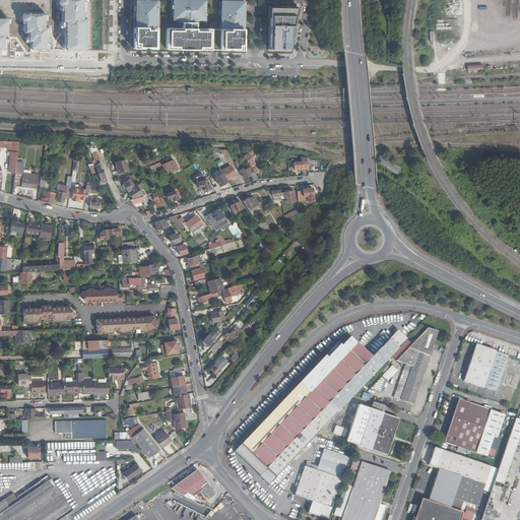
[(68,50),(87,50),(87,0),(60,0),(60,1),(60,3),(61,4),(62,5),(62,27),(68,27),(68,30),(68,50)]
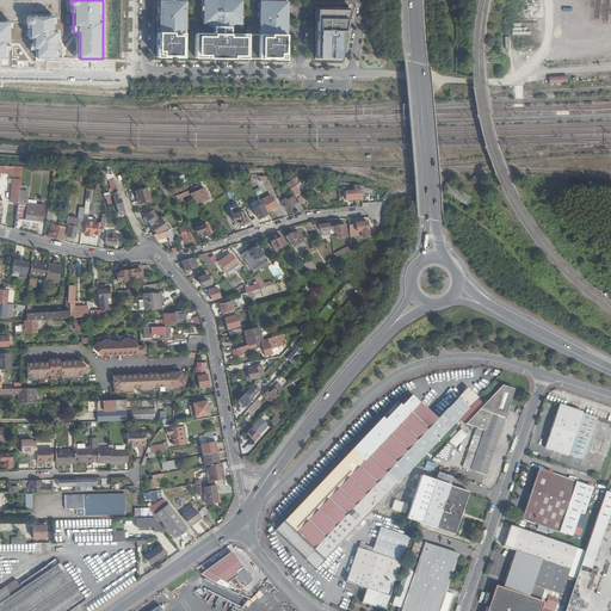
[(184,1),(158,0),(156,59),(168,59),(168,56),(176,56),(176,59),(183,59),(184,1)]
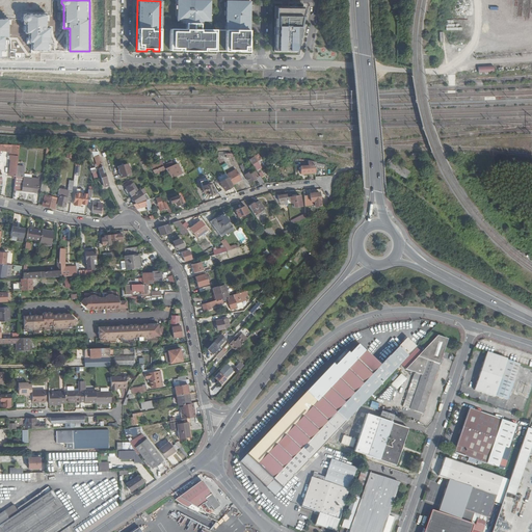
[(186,30),(169,30),(169,51),(248,52),(249,2),(227,2),(225,20),(228,20),(228,30),(198,30),(198,24),(202,25),(202,21),(209,21),(209,1),(177,1),(177,21),(184,21),(184,24),(186,24),(186,30)]
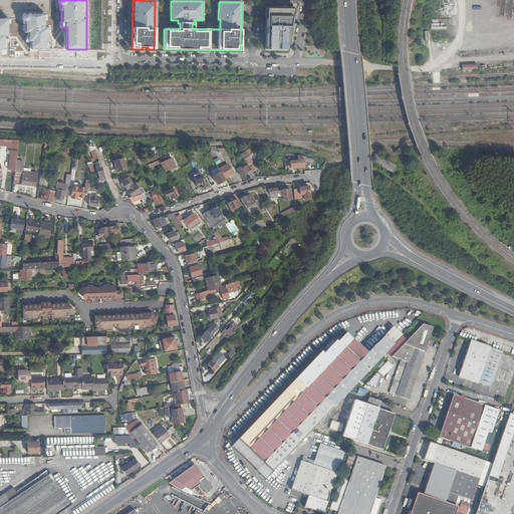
[(266,4),(265,49),(286,50),(290,23),(294,5),(266,4)]
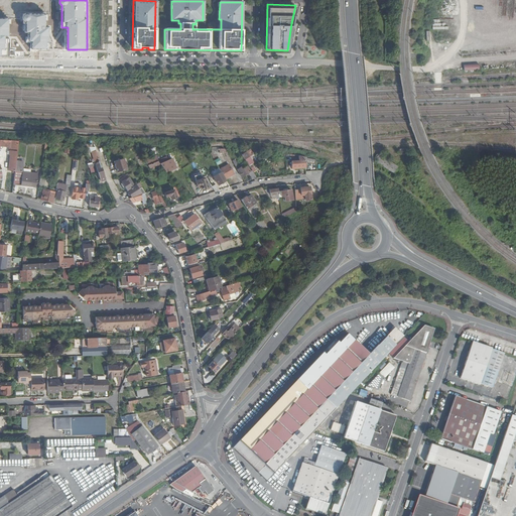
[(46,27),(46,14),(23,14),(23,33),(28,33),(28,42),(31,42),(31,48),(52,49),(53,42),(50,35),(50,33),(50,27),(46,27)]
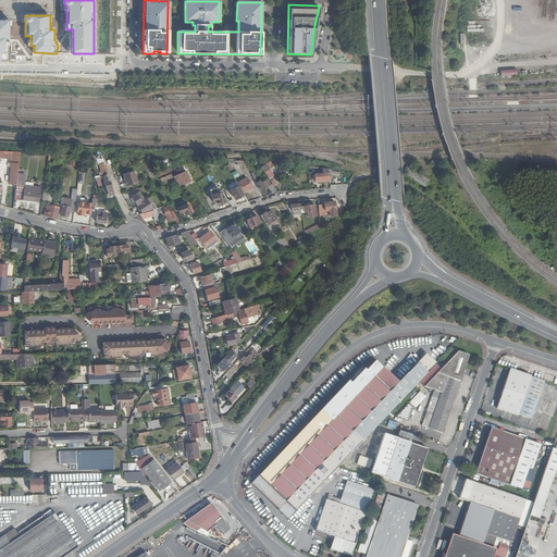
[(12,20),(0,19),(0,60),(8,61),(9,46),(10,46),(10,40),(10,26),(12,26),(12,20)]
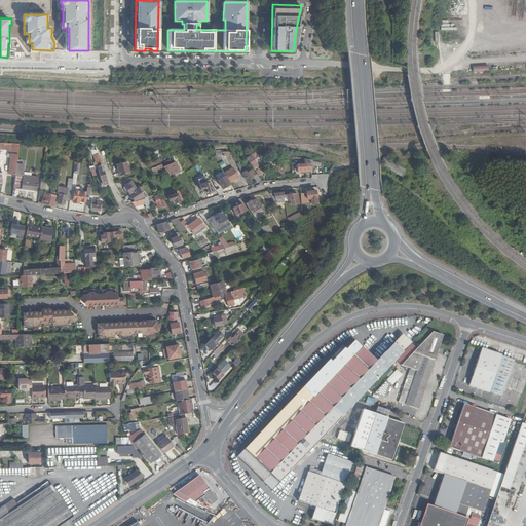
[(254,149),(245,155),(249,161),(257,175),(260,173),(255,166),(257,165),(253,158),(260,153),(258,150),(254,149)]
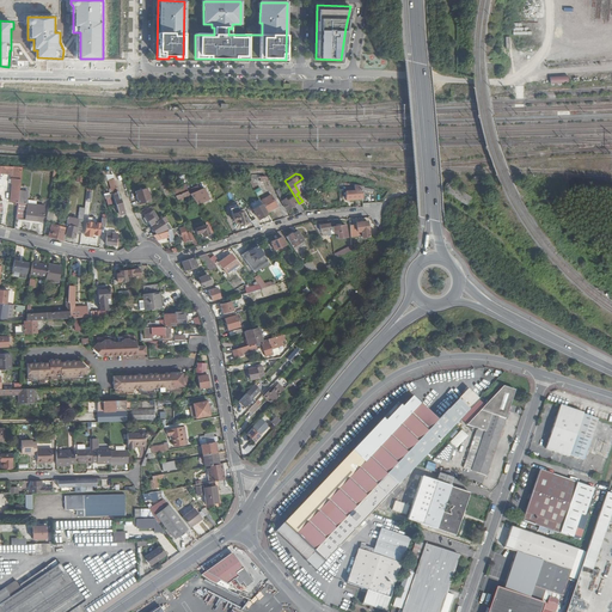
[(108,182),(112,194),(112,196),(118,194),(114,179),(108,182)]
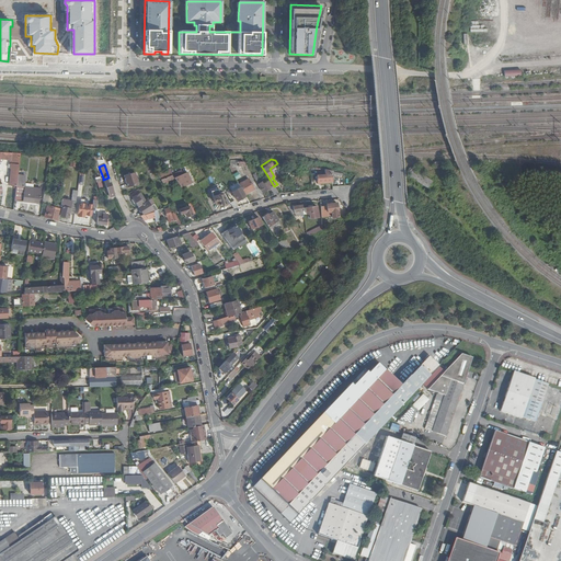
[(408,173),(428,189),(433,181),(413,167),(408,173)]
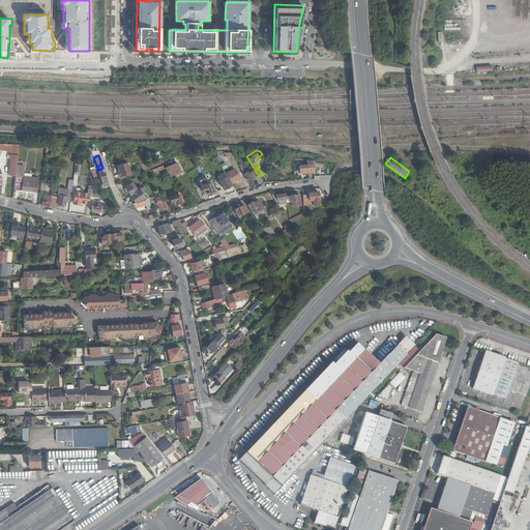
[(307,160),(307,166),(300,166),(300,173),(314,172),(314,162),(307,160)]
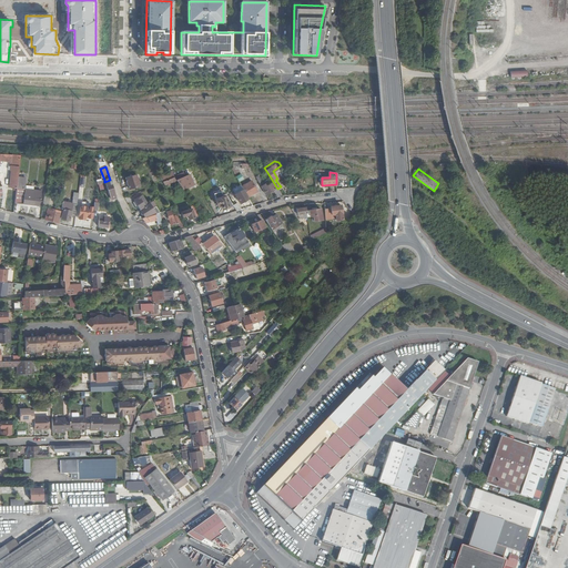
[(174,179),(176,181),(178,183),(184,191),(195,186),(190,175),(186,178),(184,173),(176,178),(174,179)]
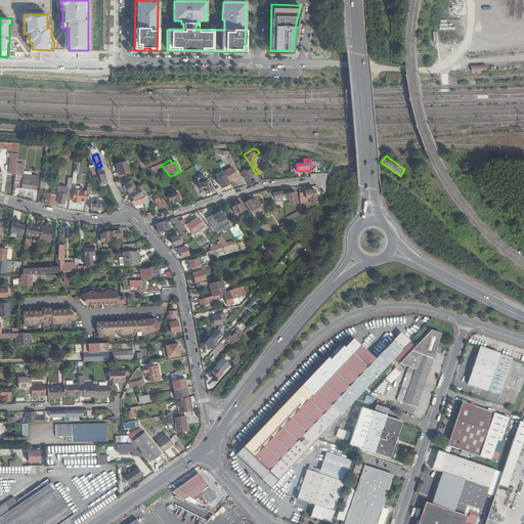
[(129,172),(126,162),(116,165),(120,175),(129,172)]
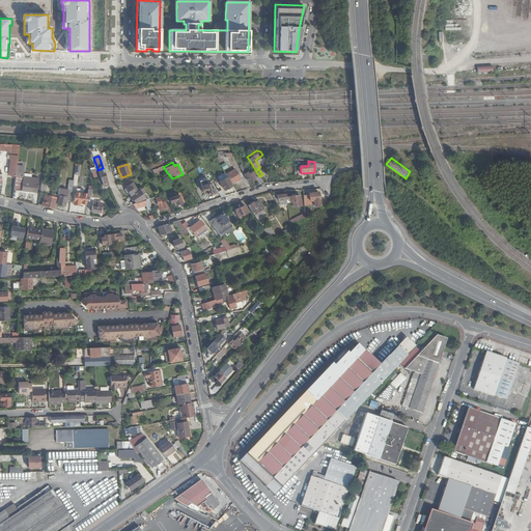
[(103,168),(98,170),(104,188),(109,187),(103,168)]
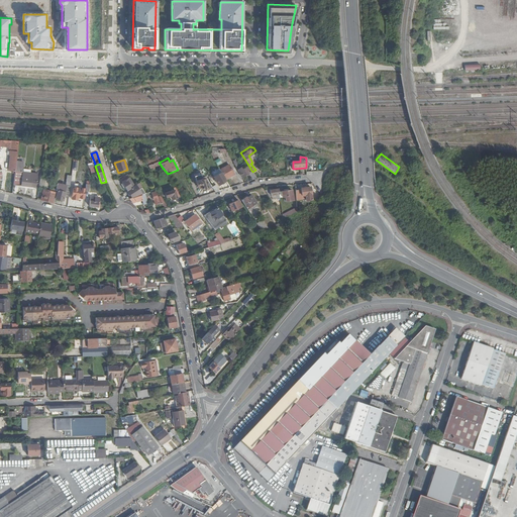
[(234,165),(242,178),(251,173),(246,165),(240,169),(237,164),(234,165)]
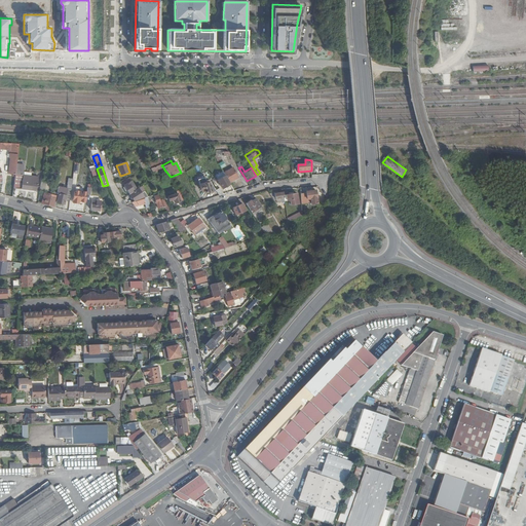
[(233,168),(225,174),(226,177),(230,183),(239,178),(233,168)]
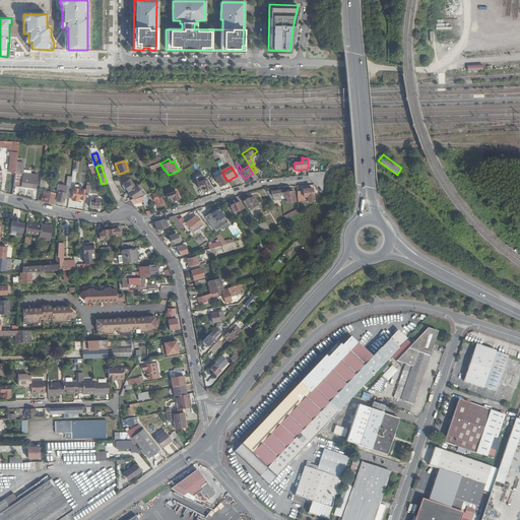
[(214,175),(216,179),(223,175),(222,172),(221,171),(214,175)]
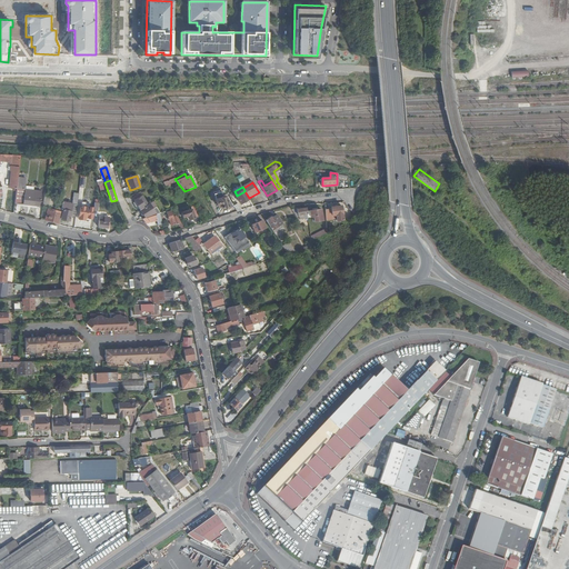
[(17,189),(16,203),(23,205),(25,190),(23,189),(17,189)]
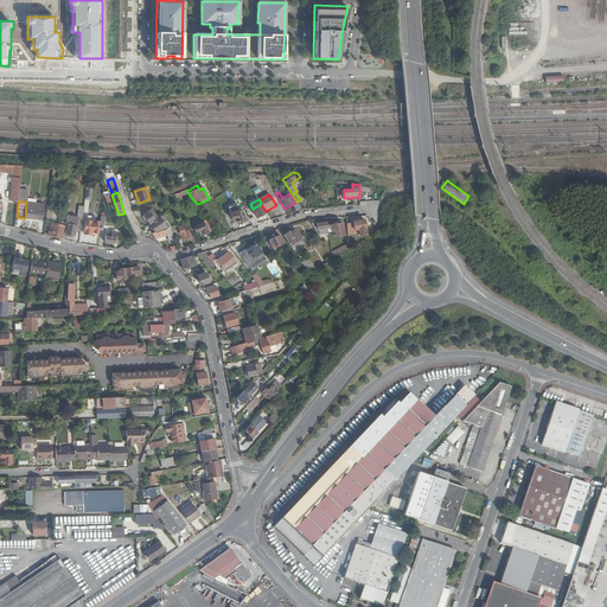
[(26,203),(25,218),(39,219),(43,219),(44,204),(26,203)]
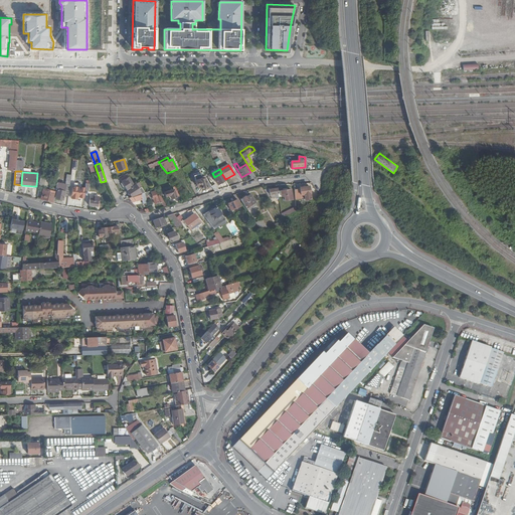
[(219,185),(226,180),(225,179),(221,173),(214,177),(219,185)]
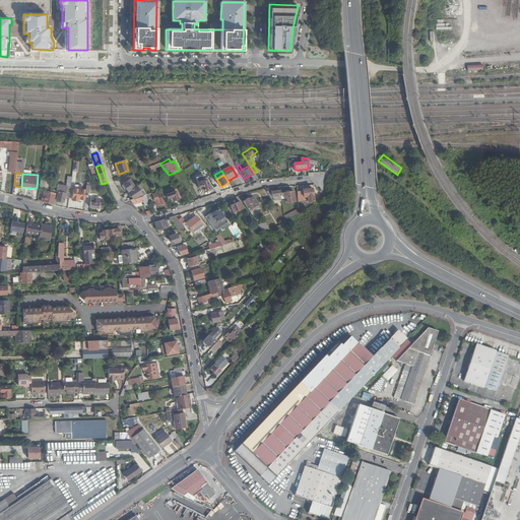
[(205,191),(210,190),(210,189),(207,180),(206,180),(202,176),(196,178),(200,190),(203,189),(205,191)]
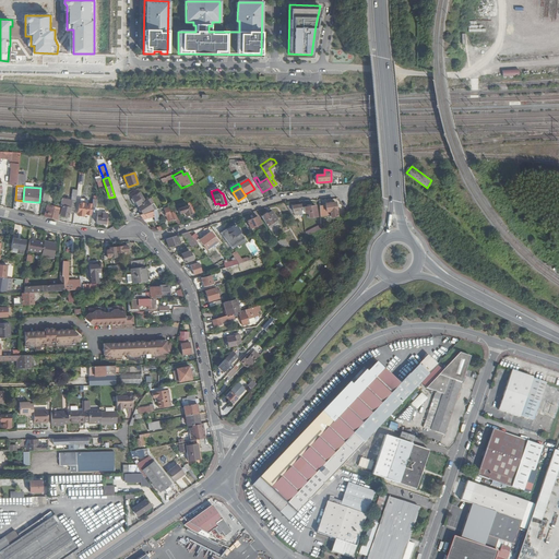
[(74,213),(76,190),(73,190),(71,200),(64,199),(60,215),(68,217),(69,212),(74,213)]
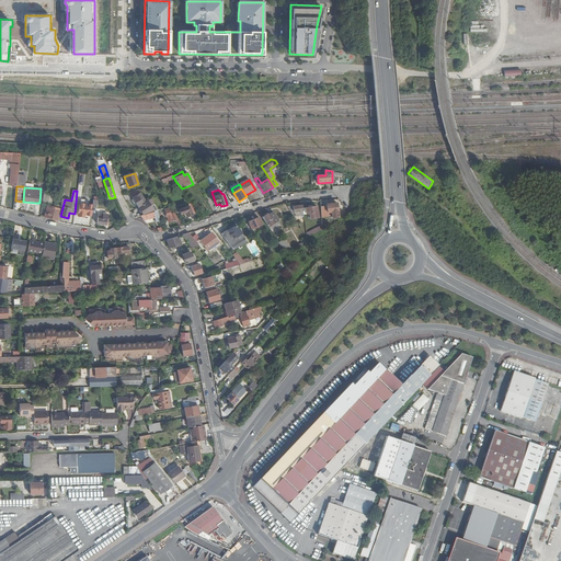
[(227,204),(231,203),(224,192),(221,193),(222,194),(224,194),(227,204)]
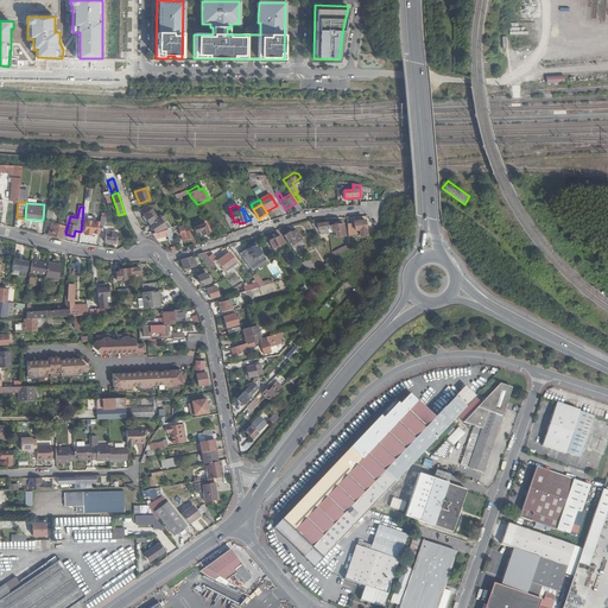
[(57,223),(58,217),(58,211),(48,210),(46,221),(57,223)]
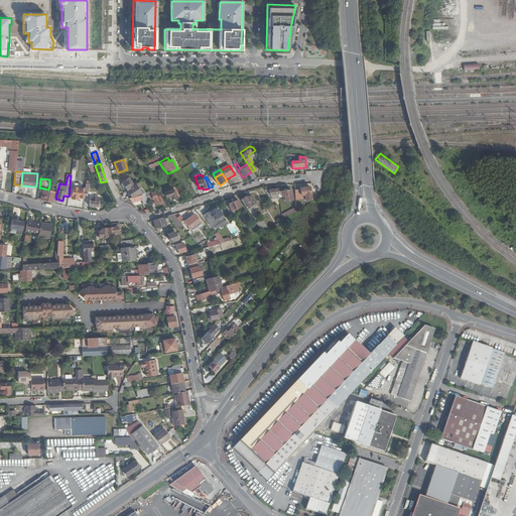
[(123,182),(128,191),(132,188),(127,180),(123,182)]
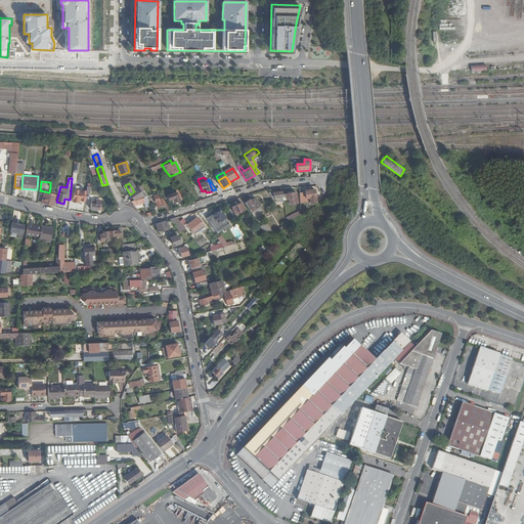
[(134,191),(130,194),(134,201),(144,198),(138,188),(134,191)]
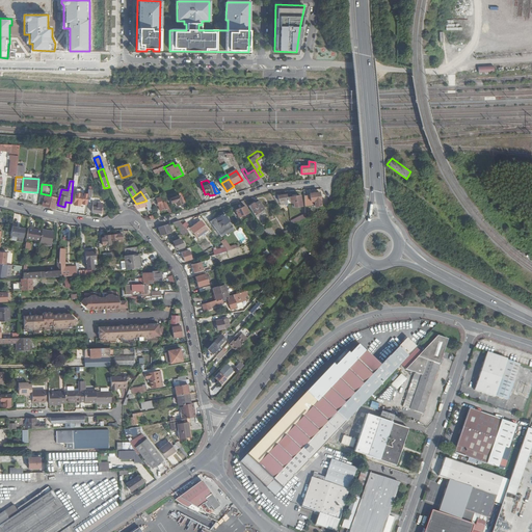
[(181,196),(170,200),(171,204),(177,203),(178,206),(187,204),(185,196),(182,192),(180,194),(181,196)]
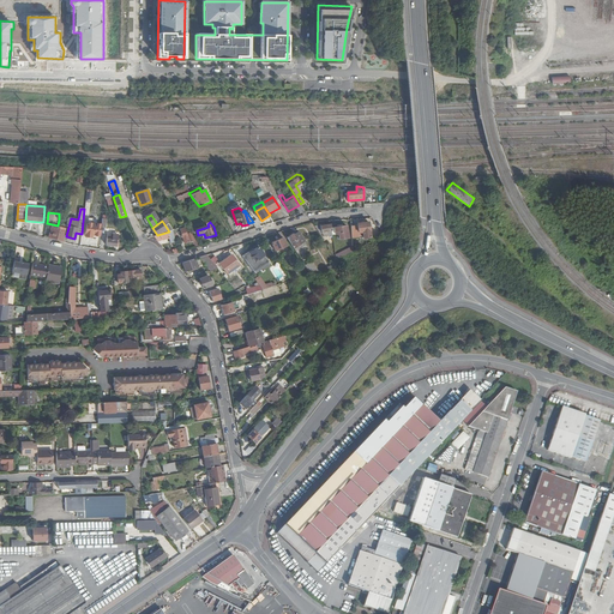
[(101,228),(101,224),(86,223),(85,236),(91,238),(92,235),(100,236),(101,228)]
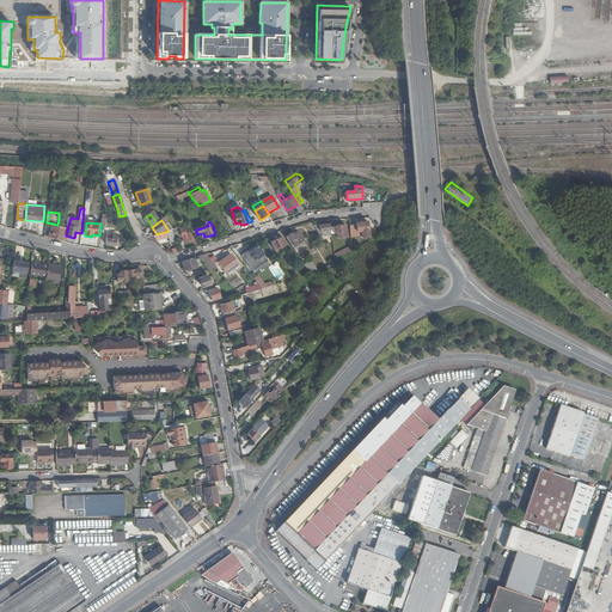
[(362,225),(350,225),(350,237),(357,237),(357,232),(361,232),(362,236),(362,238),(369,237),(368,222),(362,222),(362,225)]
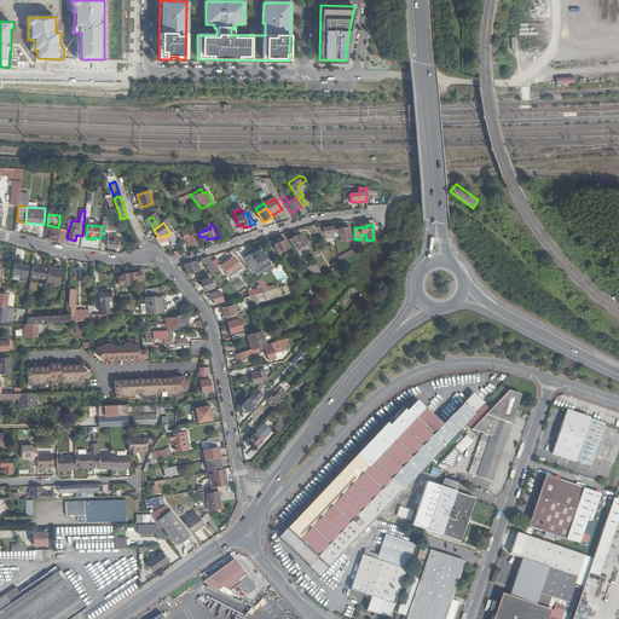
[(335,237),(334,227),(323,229),(323,227),(317,229),(320,235),(327,235),(327,237),(331,236),(331,238),(335,237)]
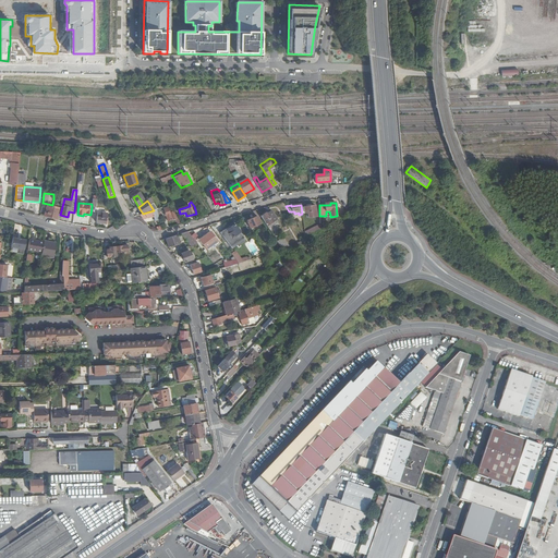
[(58,219),(59,208),(47,206),(45,216),(58,219)]
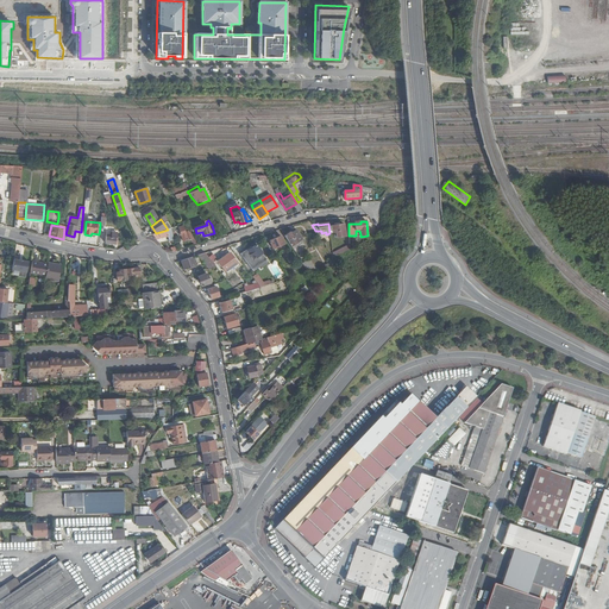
[(345,238),(344,225),(332,226),(333,233),(337,233),(337,238),(345,238)]
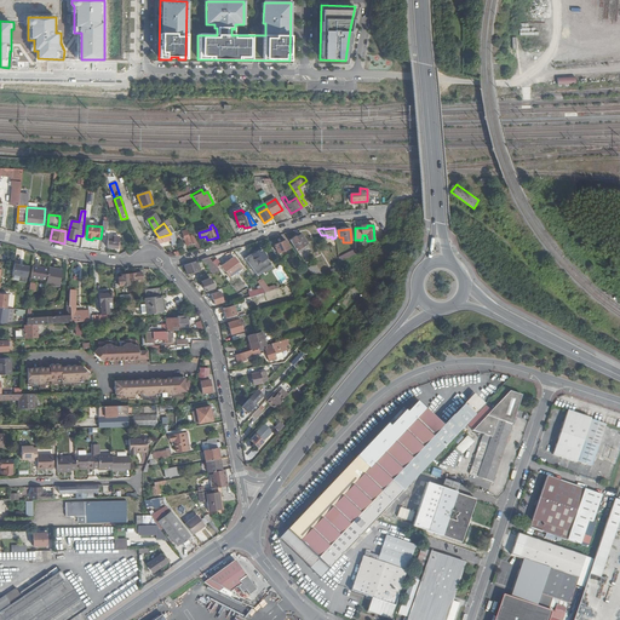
[(188,246),(196,244),(197,244),(194,235),(190,236),(188,230),(183,231),(188,246)]
